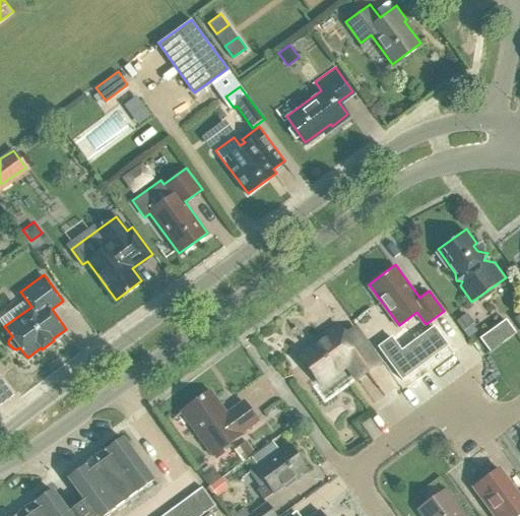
[(472,323),(473,322),(466,312),(456,319),(463,329),(472,323)]
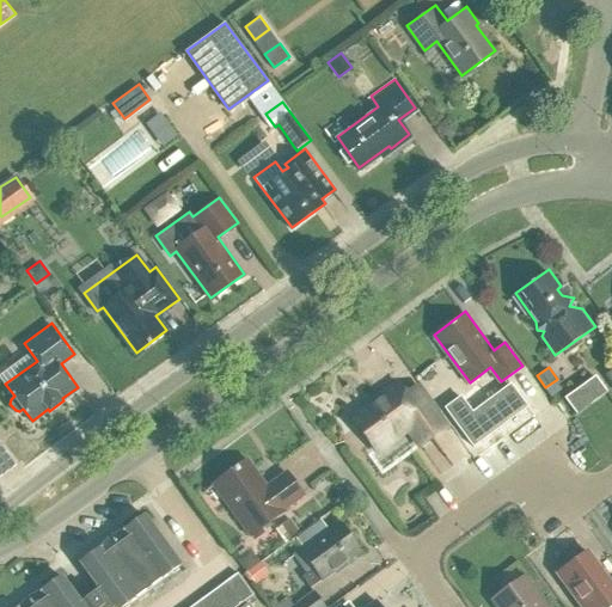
[(563,394),(576,411),(607,388),(595,372),(563,394)]
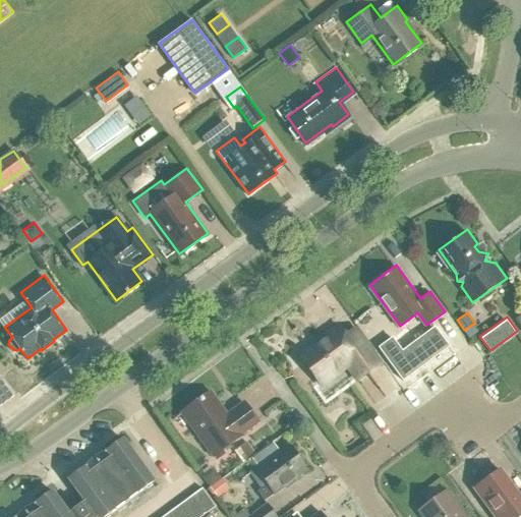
[(392,332),(378,342),(400,377),(449,345),(435,324),(401,346),(392,332)]
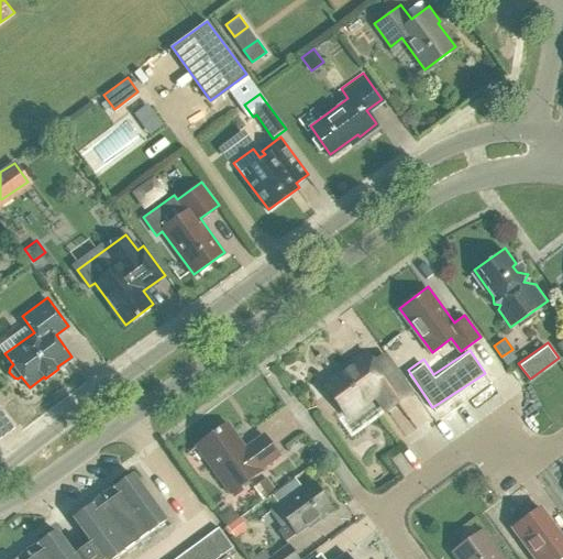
[(506,363),(516,357),(511,350),(501,357),(506,363)]
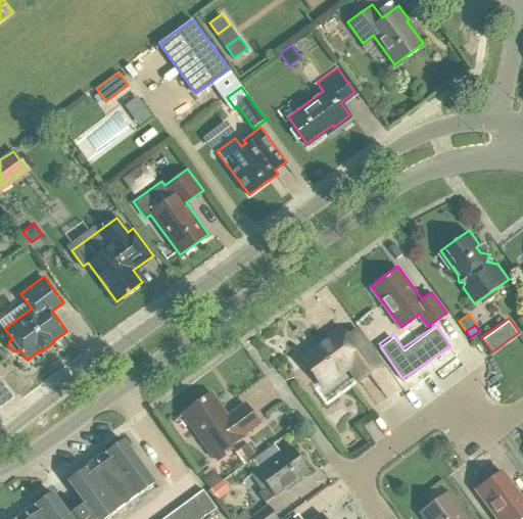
[(381,363),(357,329),(347,336),(340,326),(300,355),(323,384),(348,366),(358,379),(381,363)]
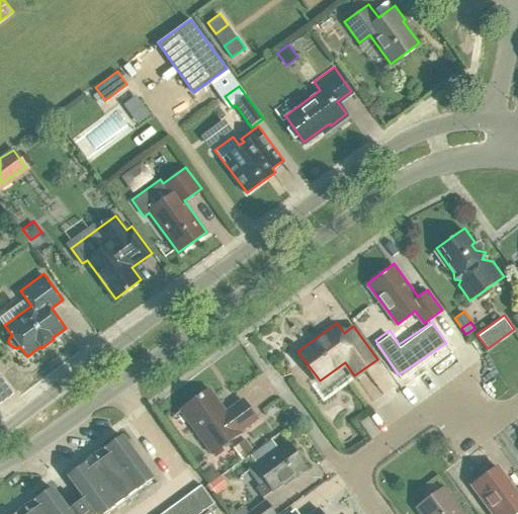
[(0,374),(0,402),(13,393),(0,374)]
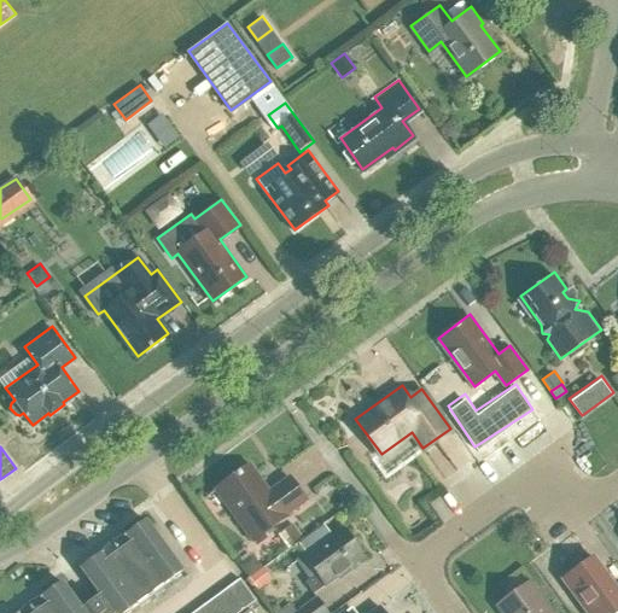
[(250,461),(214,486),(254,541),(289,514),(287,513),(307,498),(289,473),(269,488),(250,461)]
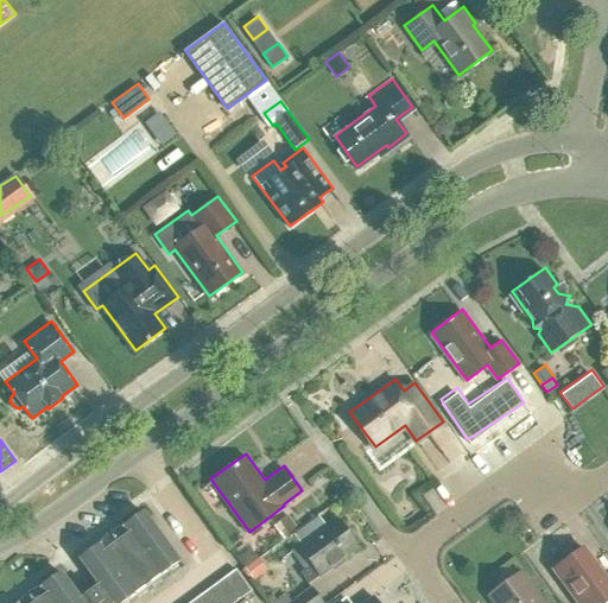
[(61,569),(13,602),(108,602),(113,601),(114,602),(119,602),(181,558),(144,508),(80,556),(96,578),(77,591),(61,569)]
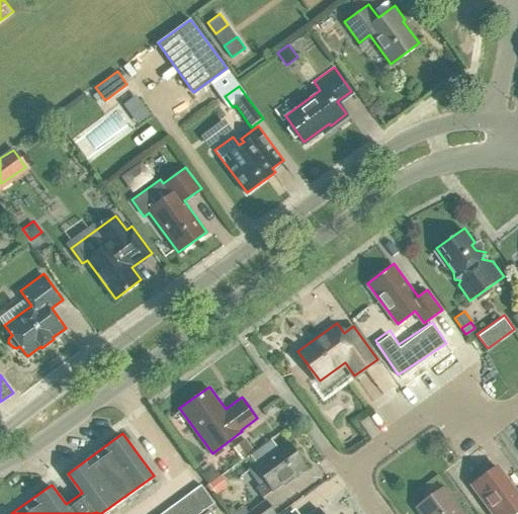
[(272,489),(306,464),(286,439),(253,464),(264,480),(256,486),(263,496),(272,489)]
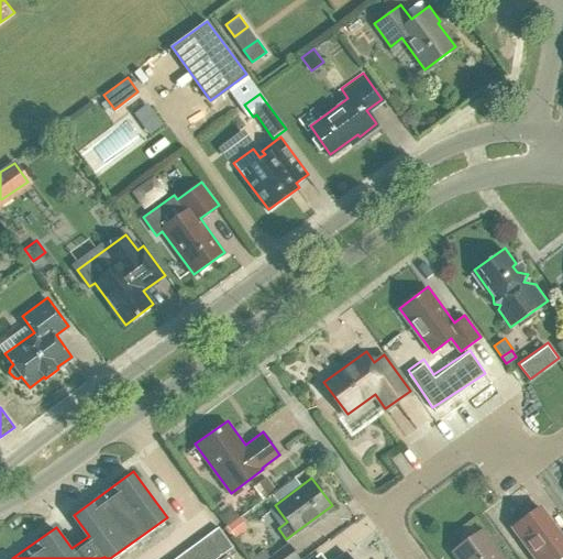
[(560,558),(562,558),(562,536),(540,504),(511,526),(536,558),(560,558)]
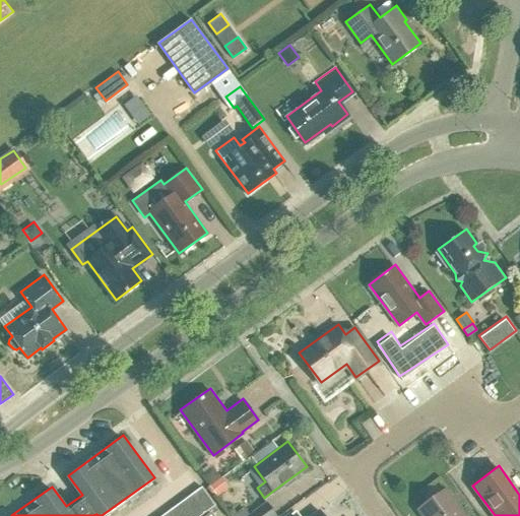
[(216,495),(228,487),(220,476),(209,485),(216,495)]
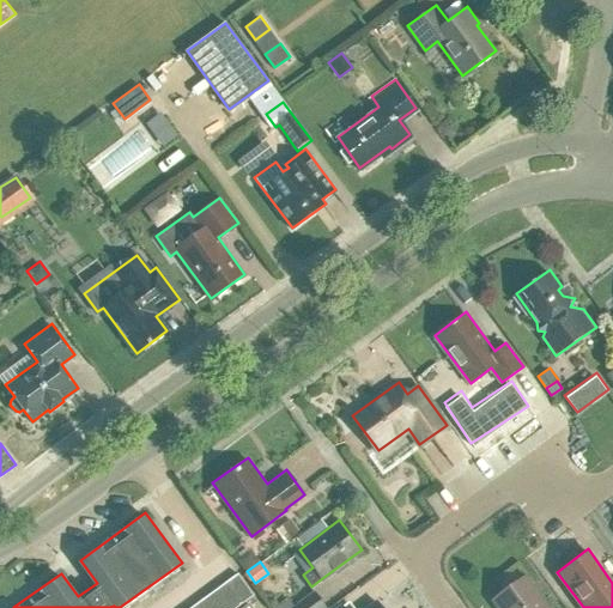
[(237,572),(224,582),(240,602),(253,593),(237,572)]
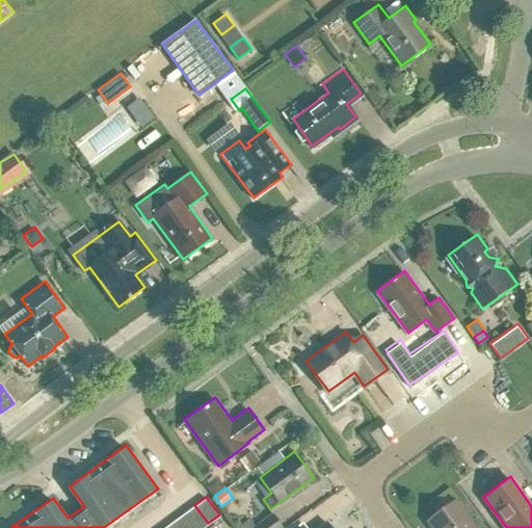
[(476,527),(458,503),(430,523),(433,527),(476,527)]
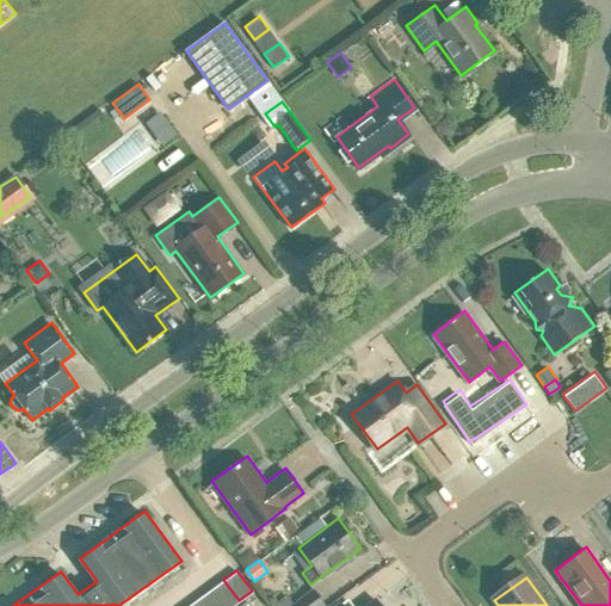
[(230,605),(239,600),(223,580),(210,589),(222,605),(230,605)]
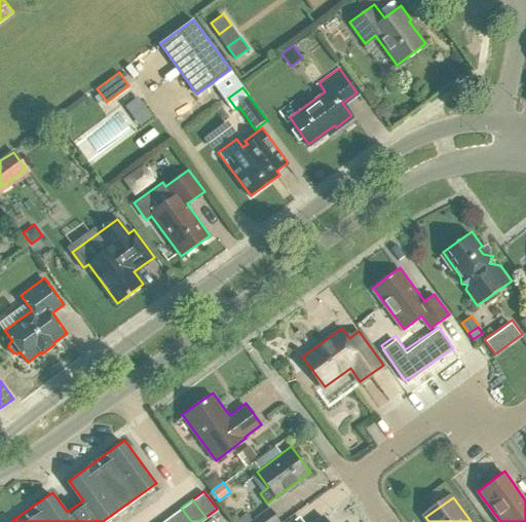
[(231,521),(279,521),(280,521),(269,506),(252,519),(247,512),(231,521)]
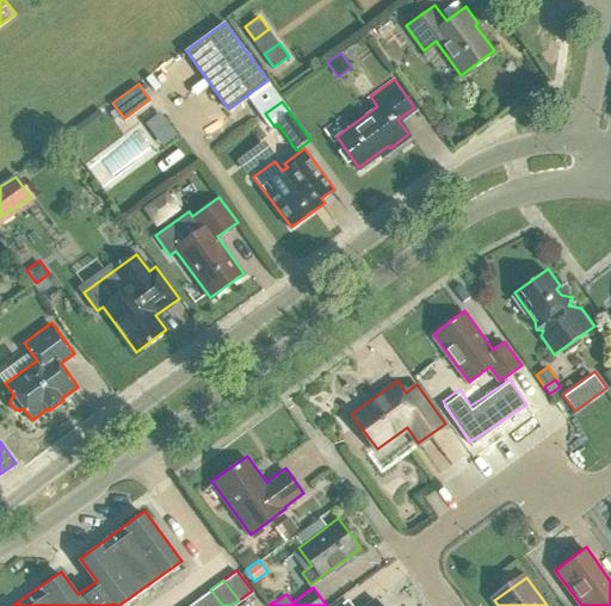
[(222,605),(210,589),(197,599),(202,605),(222,605)]
